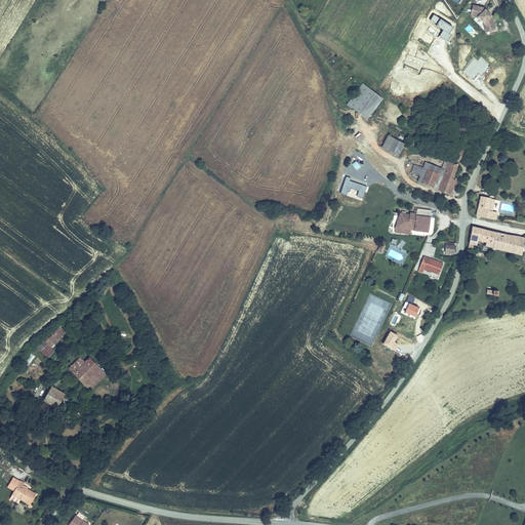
[(486,8),(475,5),(473,14),(479,16),(485,24),(486,31),(496,29),(493,17),(486,8)]
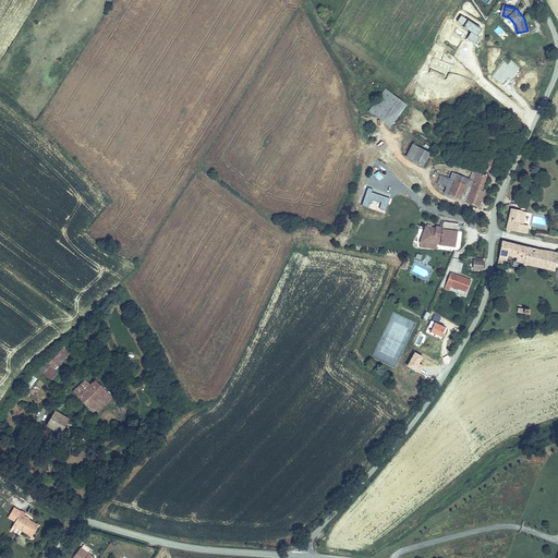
[(385,89),(367,112),(389,129),(407,106),(385,89)]
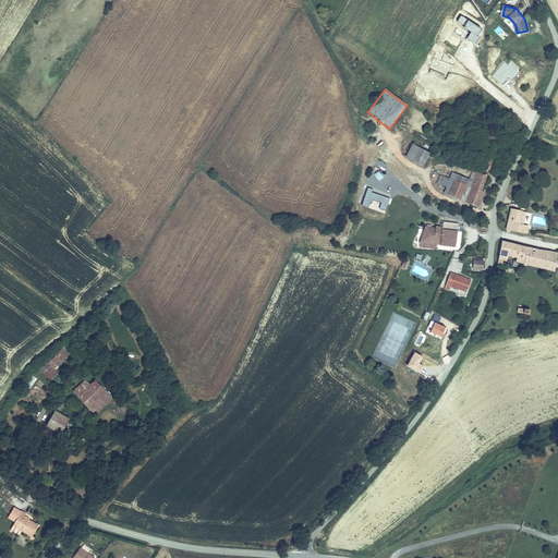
[(422,167),(429,154),(412,145),(405,158),(422,167)]
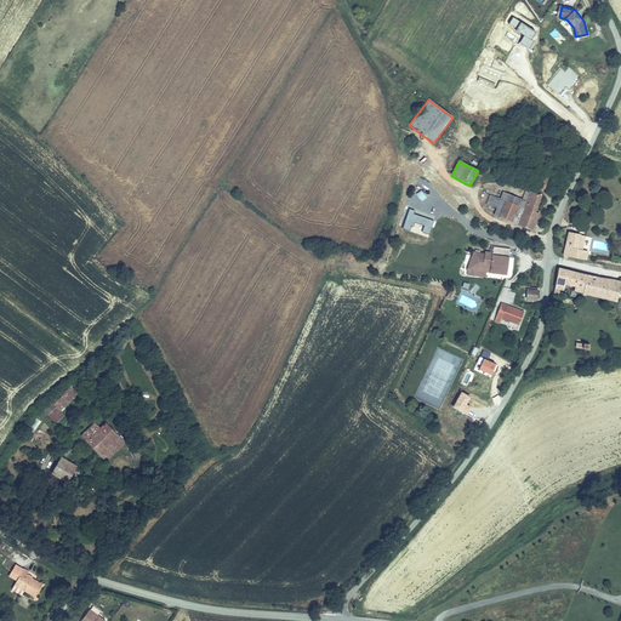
[(543,177),(539,187),(546,191),(550,181),(543,177)]
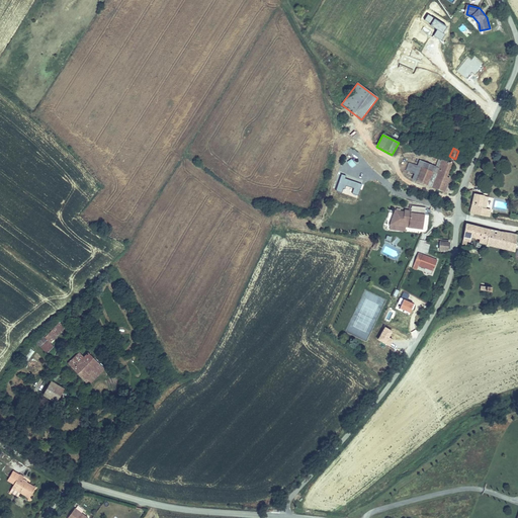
[(440,160),(437,169),(440,171),(436,182),(443,184),(440,191),(439,193),(444,195),(451,178),(447,176),(452,164),(440,160)]
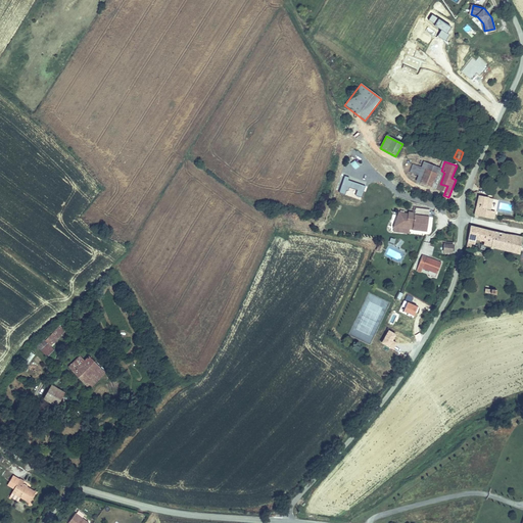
[(440,184),(444,173),(441,171),(425,164),(423,169),(415,165),(411,174),(420,177),(418,182),(444,193),(447,186),(440,184)]
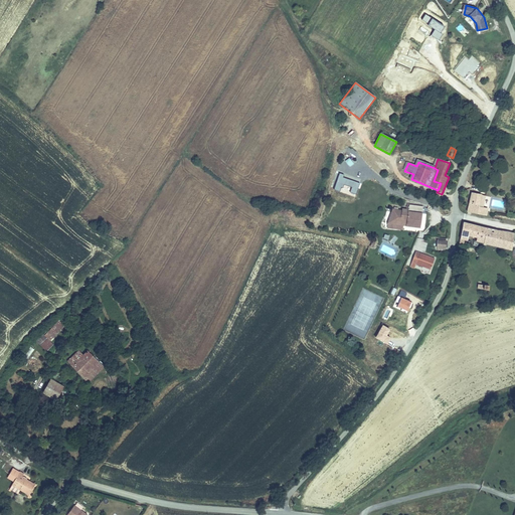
[(474,194),(468,215),(487,218),(488,211),(484,210),(487,197),(474,194)]
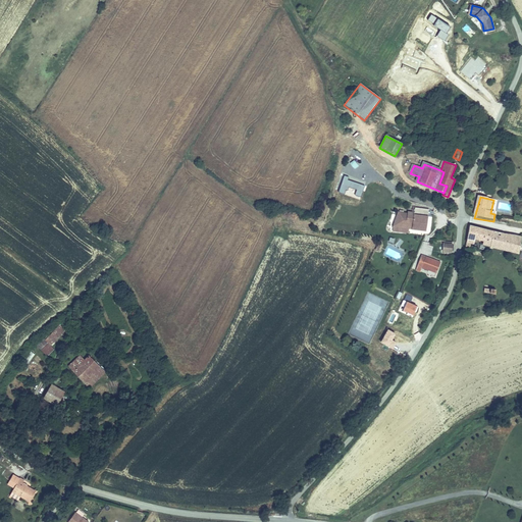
[(414,206),(413,212),(416,212),(416,217),(429,218),(431,211),(418,210),(418,207),(414,206)]
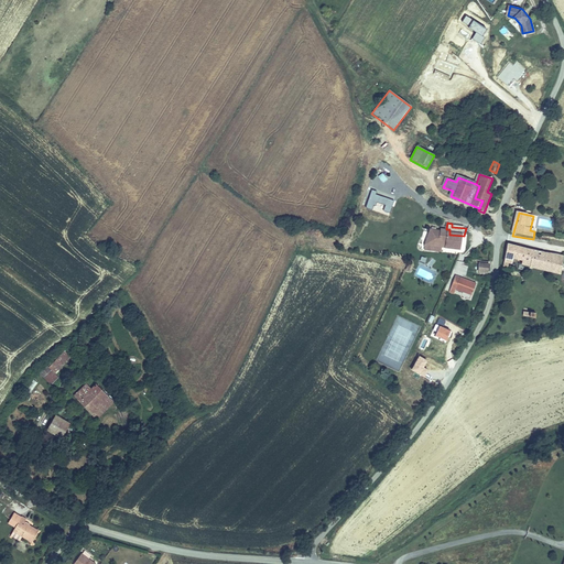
[(430,231),(427,247),(462,251),(464,236),(449,235),(449,229),(446,229),(446,230),(438,230),(438,232),(430,231)]
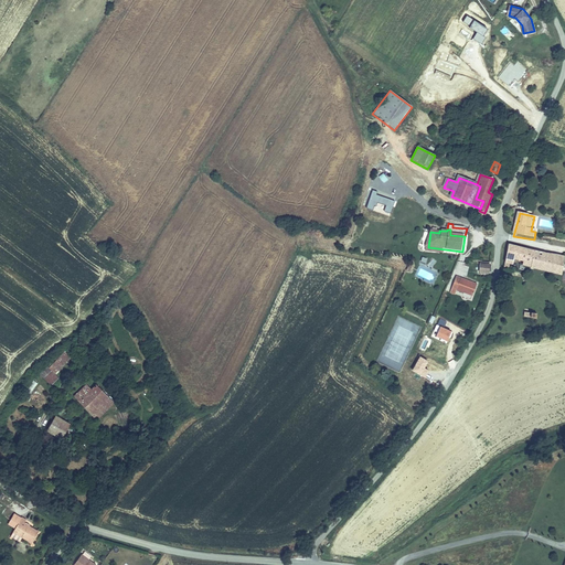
[(513,263),(515,249),(509,247),(507,262),(508,262),(505,268),(510,269),(511,263),(513,263)]
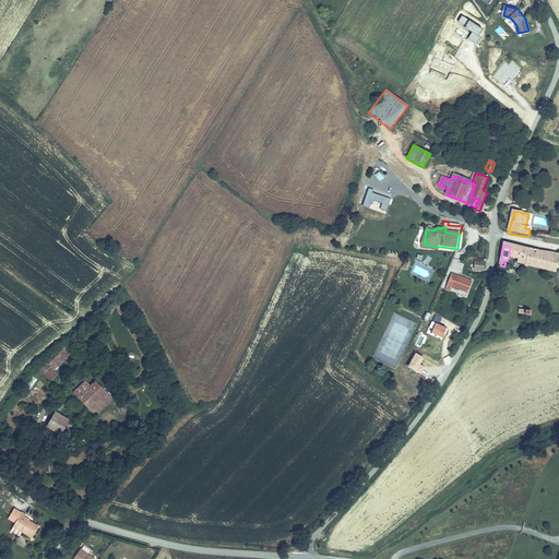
[(531,251),(510,247),(509,257),(520,260),(519,264),(526,266),(531,251)]
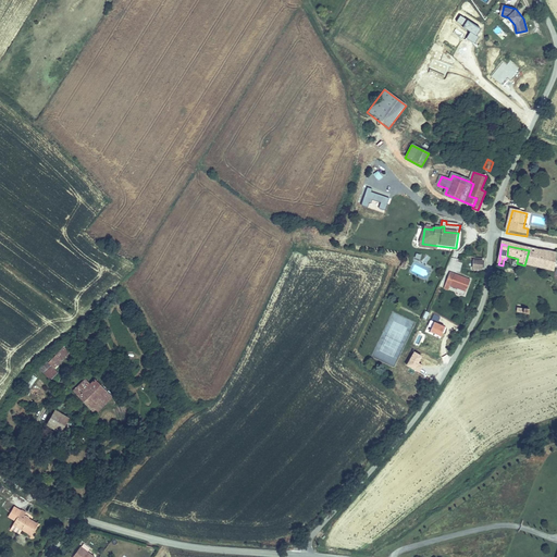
[(548,256),(529,250),(524,265),(546,270),(548,256)]
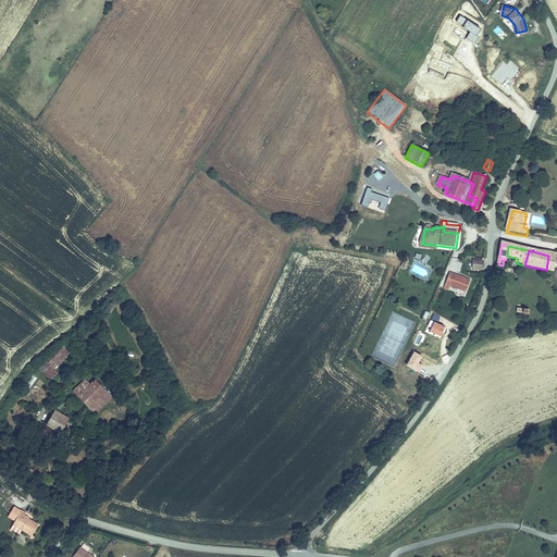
[(556,257),(548,256),(546,270),(554,272),(556,257)]
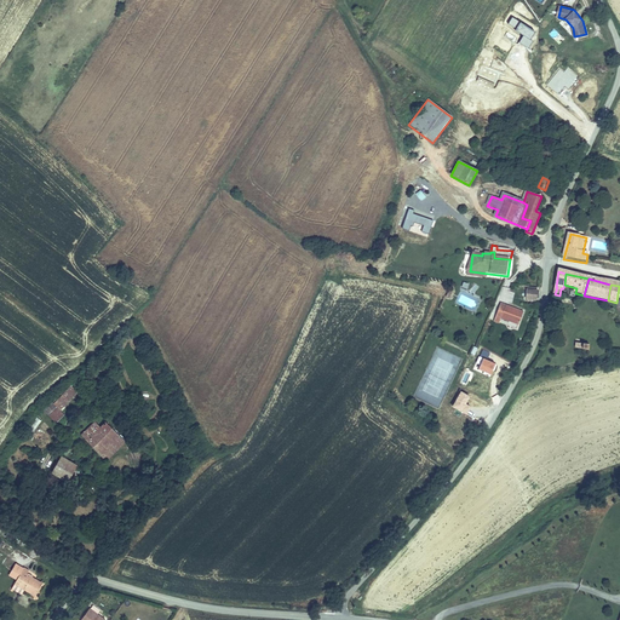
[(528,293),(527,303),(537,304),(538,294),(528,293)]
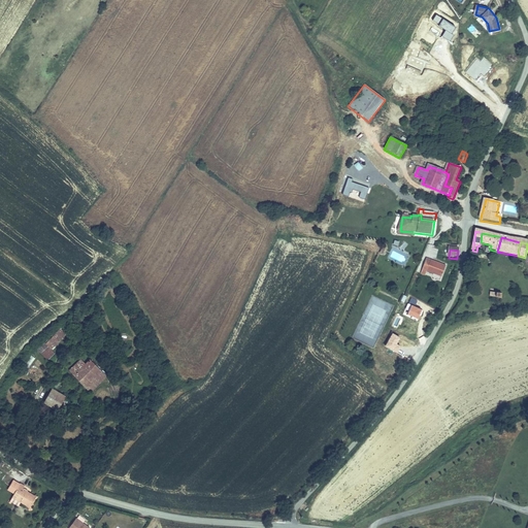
[(432,263),(429,272),(443,277),(448,266),(442,263),(441,266),(437,266),(438,263),(434,260),(432,263)]
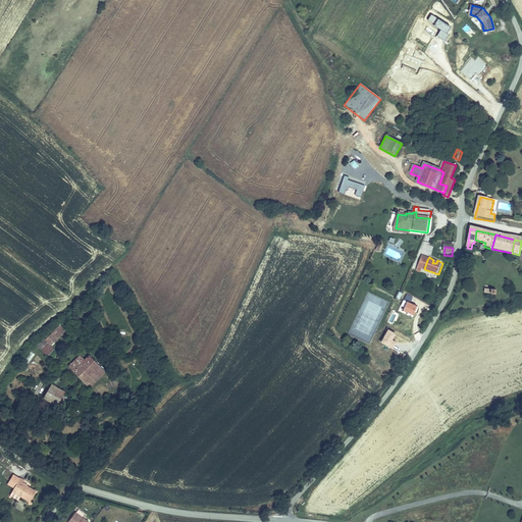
[(58,323),(45,338),(49,342),(52,337),(56,341),(65,329),(58,323)]
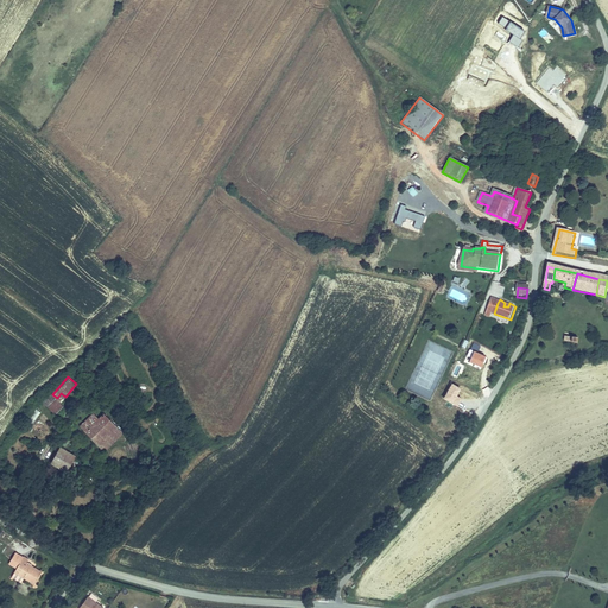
[(56,400),(50,407),(57,412),(62,406),(56,400)]
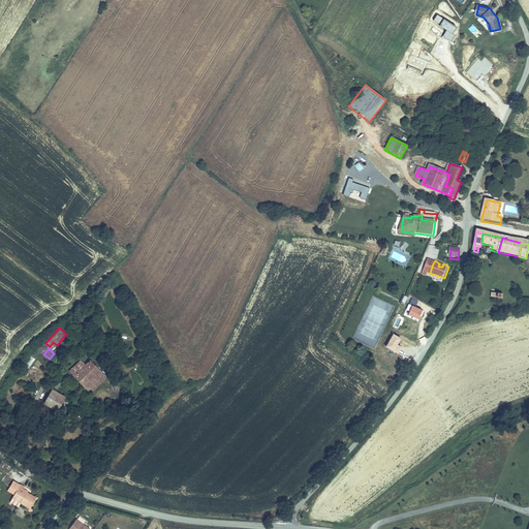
[(80,361),(69,372),(88,387),(101,371),(89,361),(86,366),(80,361)]
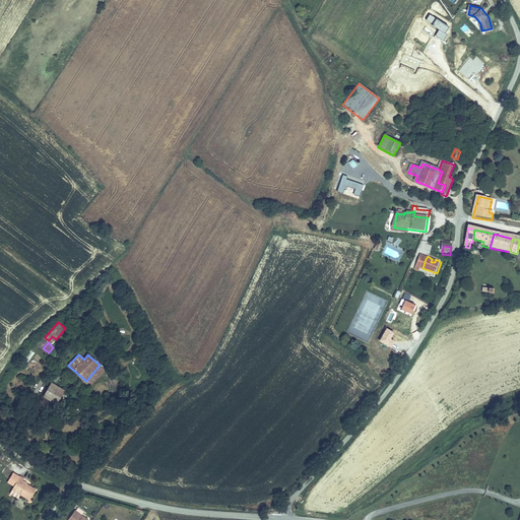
[(100,365),(86,381),(90,386),(105,370),(100,365)]
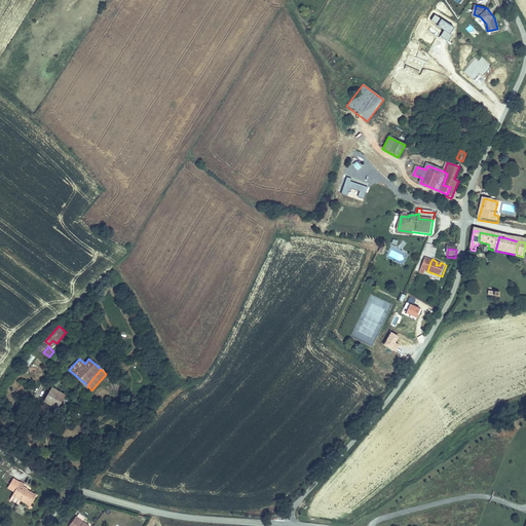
[(65,396),(51,389),(45,402),(58,408),(65,396)]
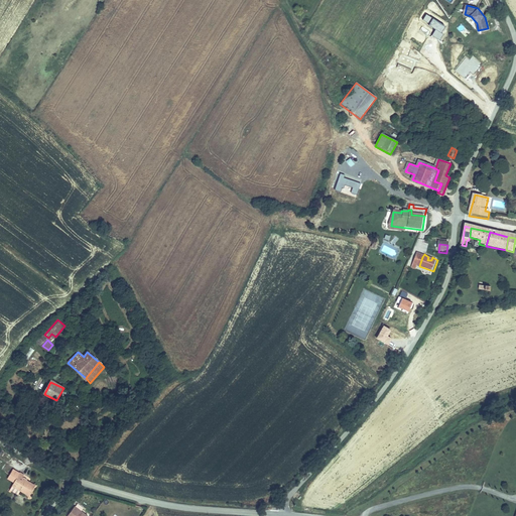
[(13,481),(19,472),(12,468),(7,477),(13,481)]
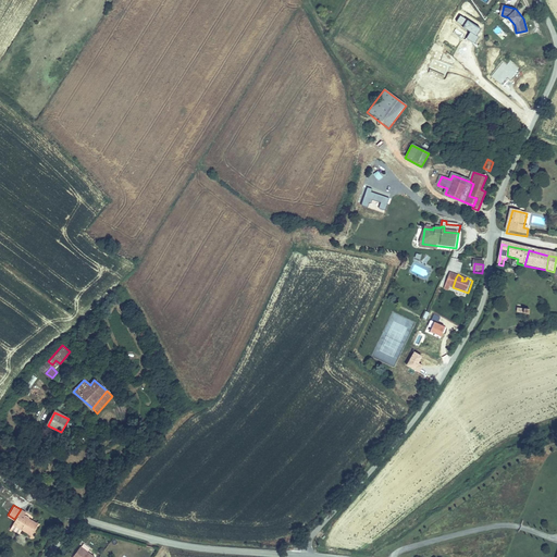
[(21,508),(21,509),(14,519),(10,527),(19,532),(22,528),(33,533),(38,524),(25,517),(27,511),(21,508)]
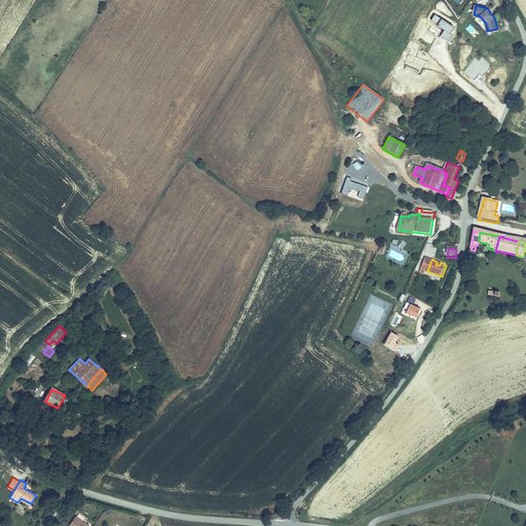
[(89,525),(76,516),(68,525),(89,525)]
